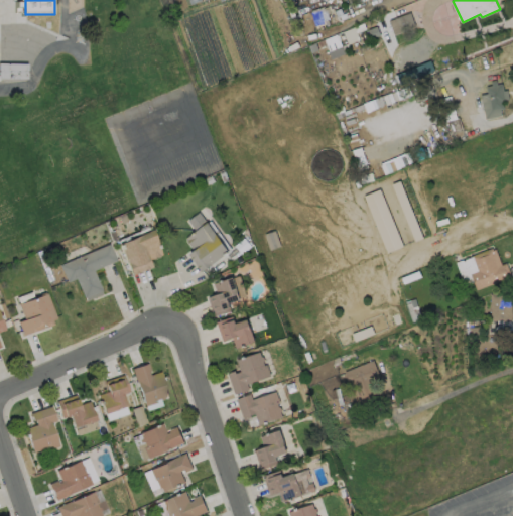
[(417,26),(412,12),(391,20),(396,34),(417,26)]
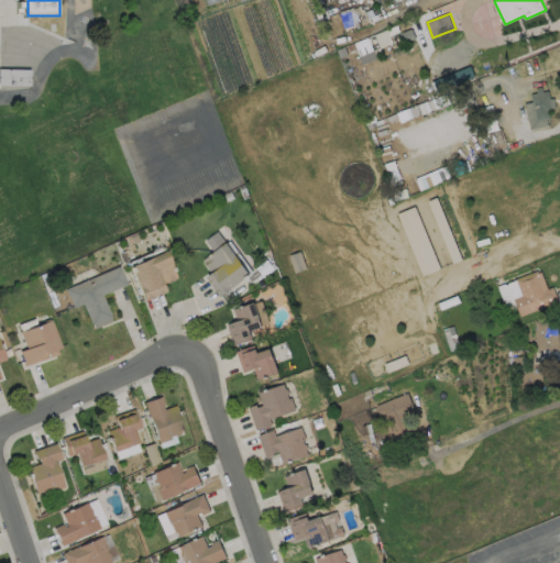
[(32,69),(0,68),(0,85),(32,86),(32,69)]
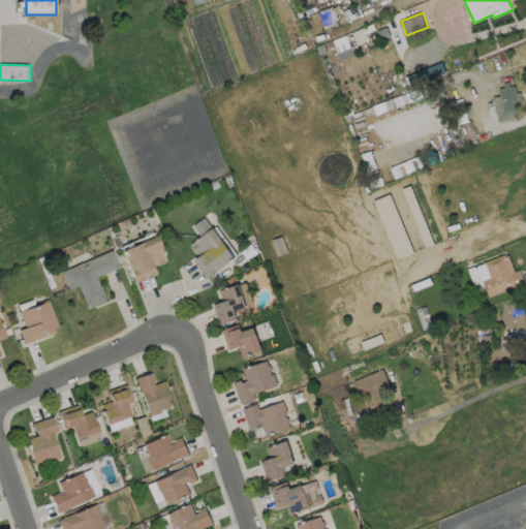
[(511,82),(512,86),(517,85),(519,92),(522,92),(524,101),(520,102),(521,102),(518,103),(519,111),(516,112),(517,119),(499,122),(498,114),(490,115),(488,102),(495,100),(495,97),(502,95),(500,88),(506,87),(505,83),(511,82)]
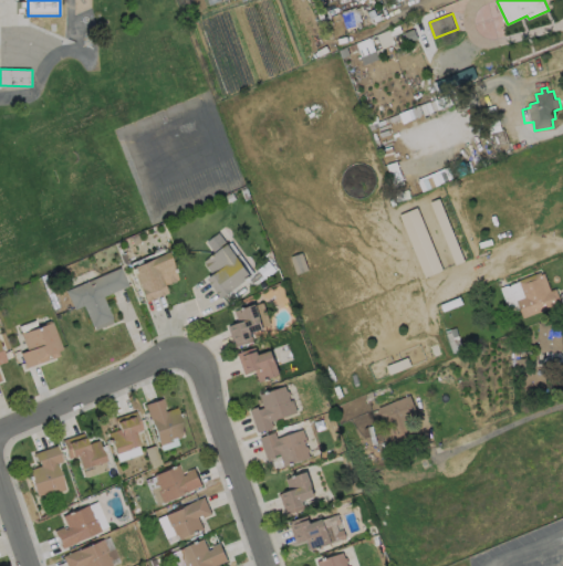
[(399,177),(441,159),(447,170),(407,190),(399,177)]
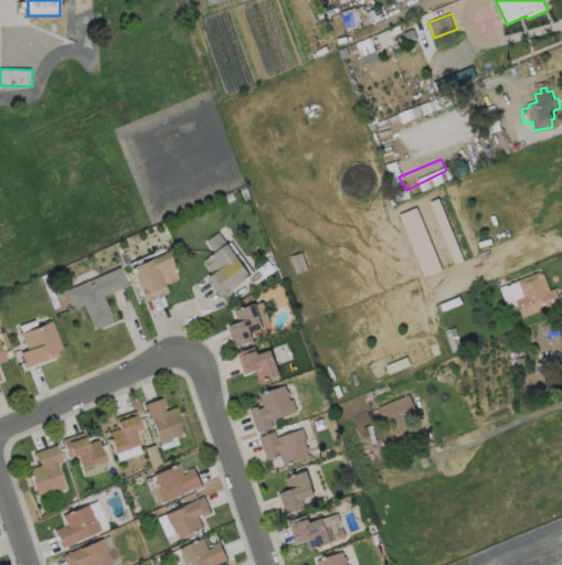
[(444,270),(426,277),(401,214),(419,208),(444,270)]
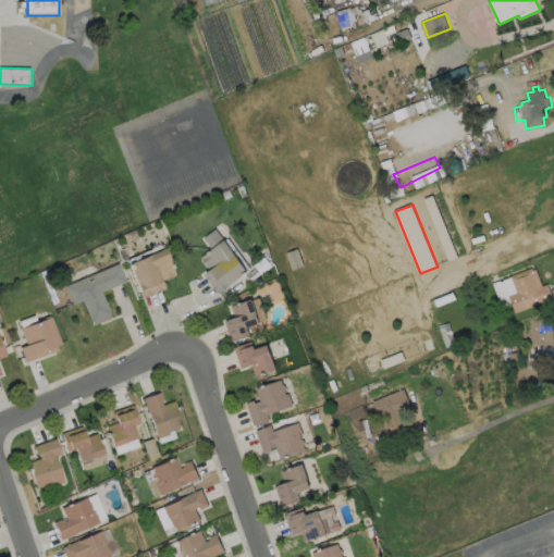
[(249,271),(221,292),(207,273),(212,270),(202,257),(213,248),(206,237),(218,227),(238,256),(238,257),(249,271)]
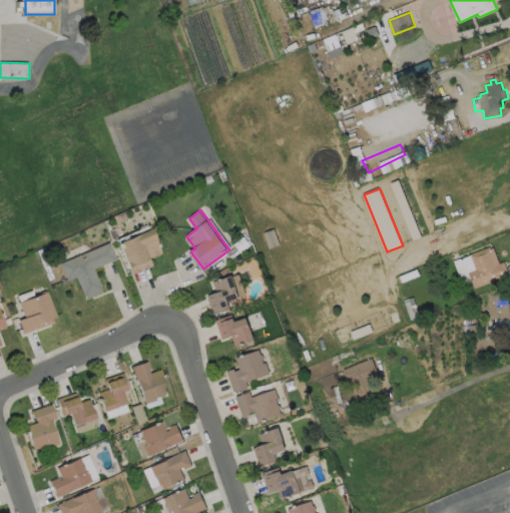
[(151,265),(131,273),(122,246),(123,246),(121,240),(153,227),(162,252),(148,258),(151,265)]
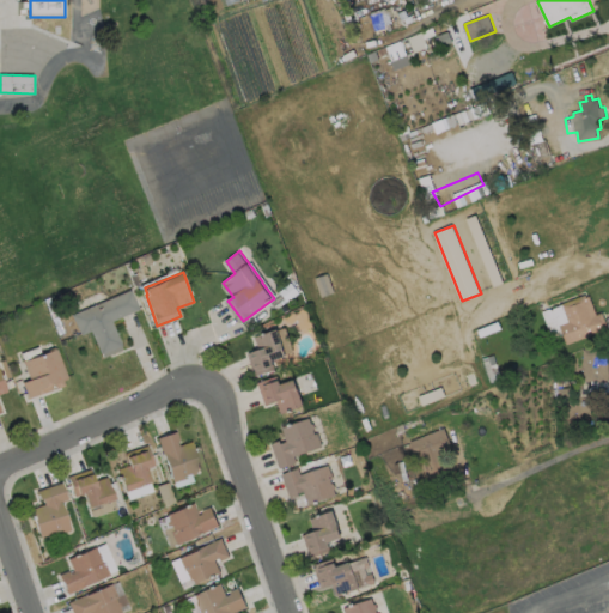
[(113,320),(122,344),(102,352),(91,329),(83,334),(73,314),(132,289),(140,308),(113,320)]
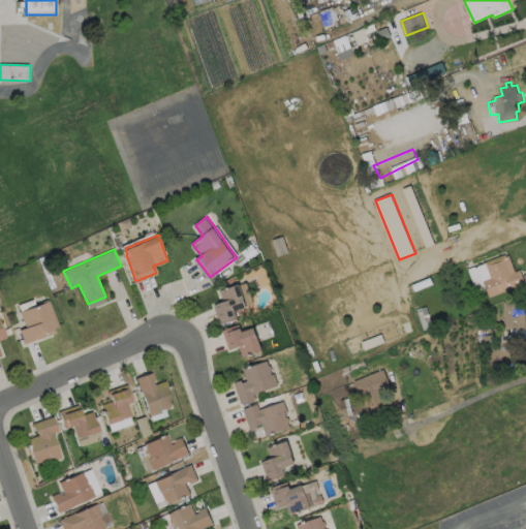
[(506,253),(507,256),(509,255),(516,271),(521,269),(525,280),(525,283),(491,297),(485,280),(492,278),(486,261),(506,253)]
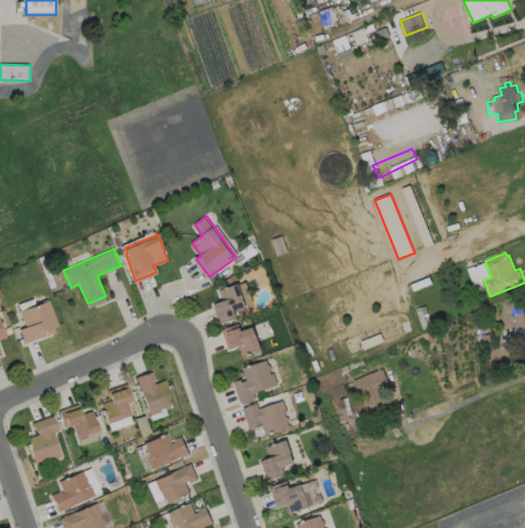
[(405,274),(407,283),(427,274),(424,268),(405,274)]
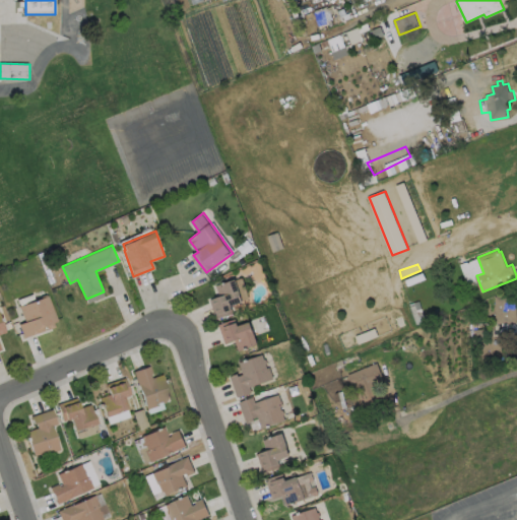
[(235,312),(217,318),(211,299),(221,296),(217,284),(237,278),(244,301),(233,305),(235,312)]
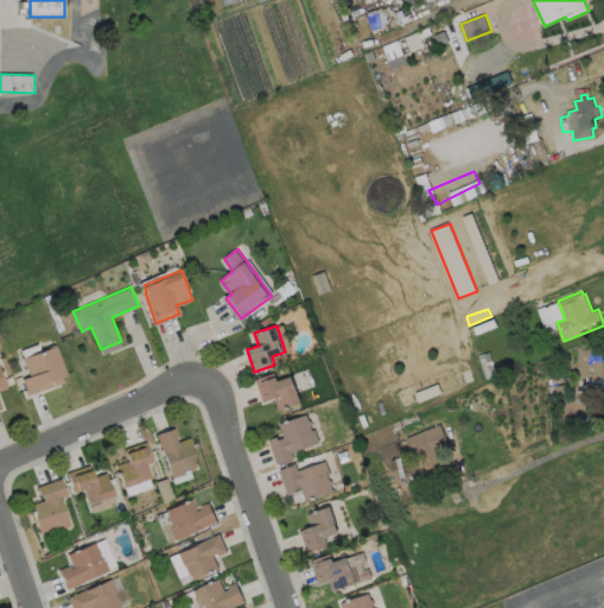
[(63,375),(64,381),(56,384),(55,379),(51,380),(52,385),(30,394),(24,378),(31,375),(24,358),(49,348),(50,344),(55,343),(57,344),(68,374),(63,375)]
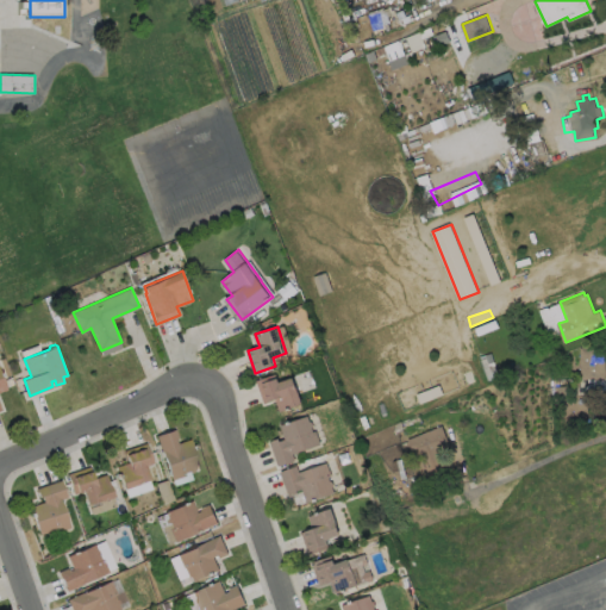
[(599,347),(599,354),(601,354),(601,355),(605,355),(605,378),(582,378),(581,347),(599,347)]
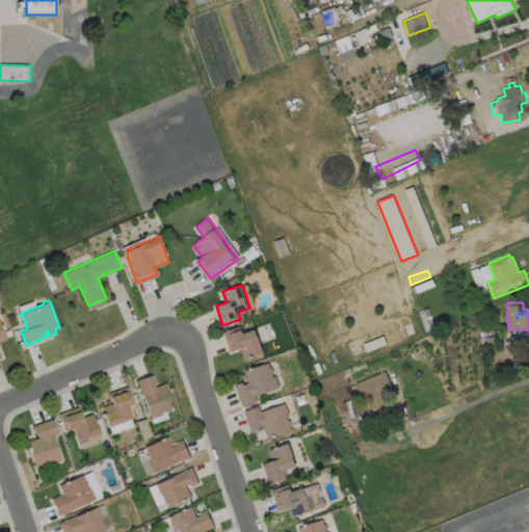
[(0,350),(3,358),(0,360),(0,319),(1,319),(9,340),(0,344),(0,350)]
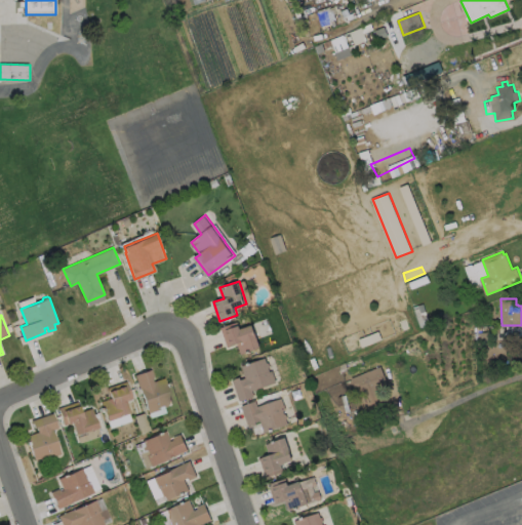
[(239,323),(241,329),(253,325),(262,349),(242,355),(239,345),(229,348),(223,329),(239,323)]
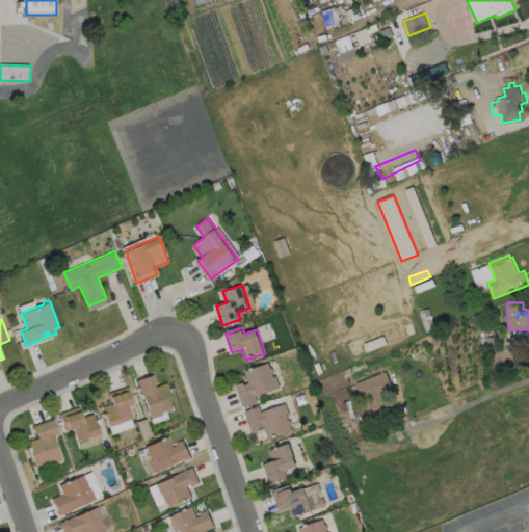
[(273,373),(275,377),(278,376),(282,388),(257,396),(259,402),(244,406),(237,386),(244,383),(245,386),(249,383),(245,371),(270,364),(271,369),(273,369),(275,372),(273,373)]
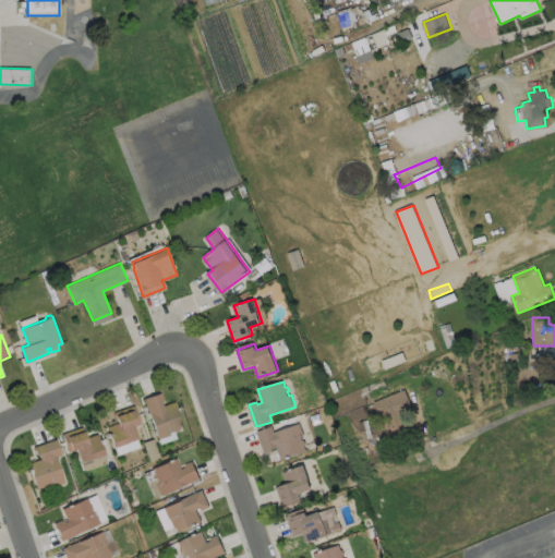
[(406,390),(412,408),(403,412),(411,433),(394,440),(382,410),(377,412),(373,403),(388,397),(388,396),(394,393),(394,395),(406,390)]
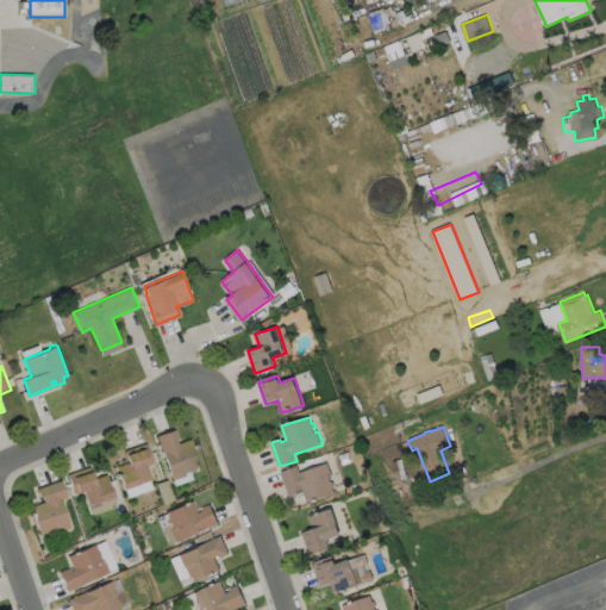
[(176,440),(179,444),(192,440),(201,468),(195,470),(194,472),(192,473),(189,472),(185,473),(186,477),(173,480),(163,452),(162,452),(157,436),(176,430),(179,439),(176,440)]
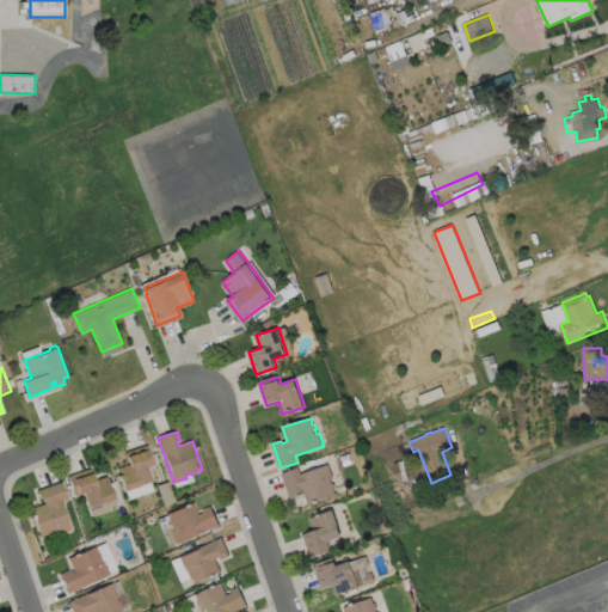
[(140,485),(124,491),(121,479),(122,478),(118,469),(129,465),(126,453),(148,445),(155,465),(146,467),(151,481),(139,484),(140,485)]
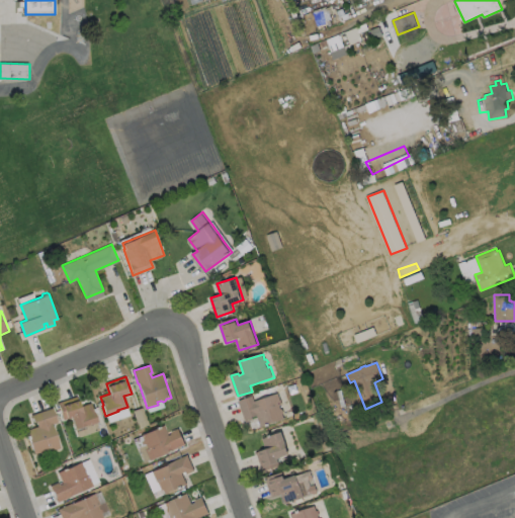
[(278,394),(282,404),(280,405),(281,409),(283,409),(284,413),(283,414),(285,419),(262,427),(258,415),(253,417),(254,419),(247,422),(239,401),(253,396),(255,402),(278,394)]
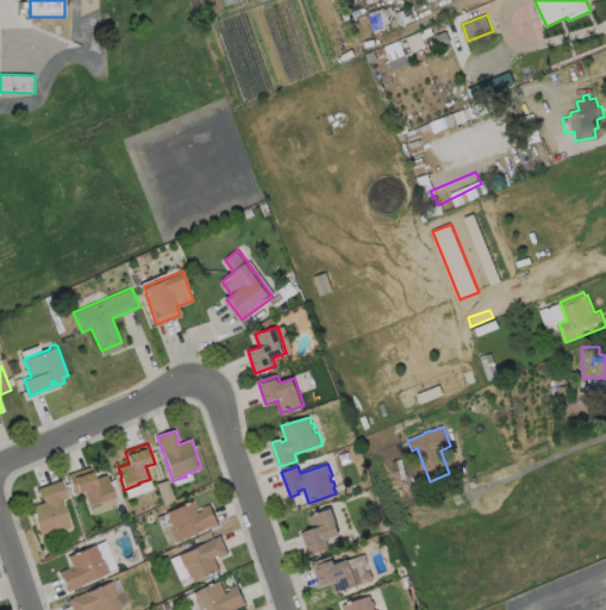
[(91,467),(94,479),(107,474),(114,497),(100,503),(99,502),(87,505),(83,492),(75,495),(68,474),(91,467)]
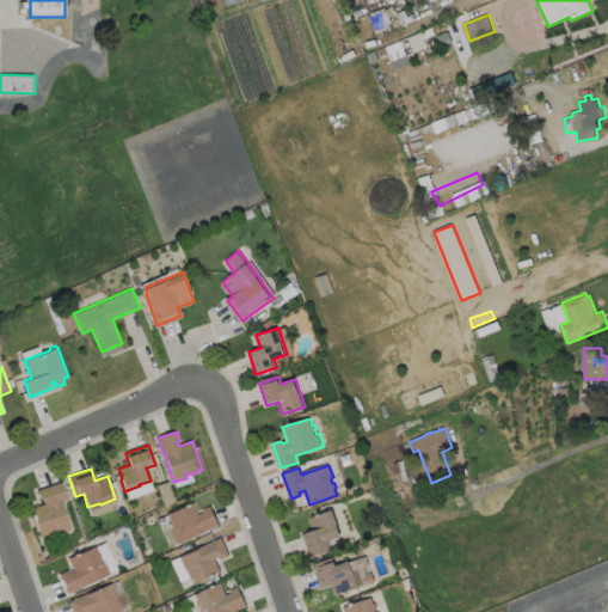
[(62,482),(68,500),(61,502),(71,530),(57,534),(56,531),(51,533),(53,534),(48,537),(47,534),(42,537),(31,509),(45,505),(43,499),(41,500),(37,491),(62,482)]
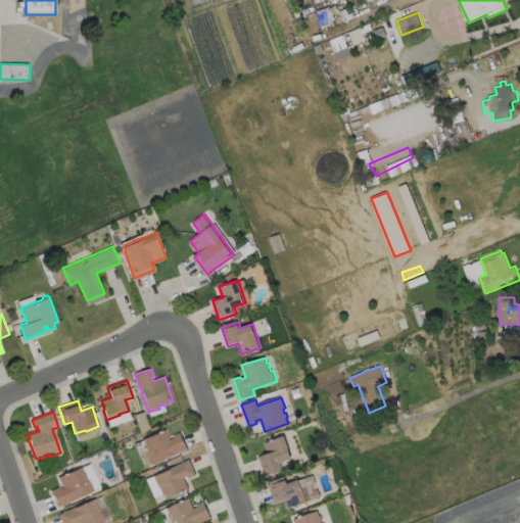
[(167,429),(172,440),(175,438),(174,436),(181,432),(188,449),(175,455),(151,465),(146,454),(149,453),(147,448),(145,448),(144,446),(145,444),(143,439),(167,429)]
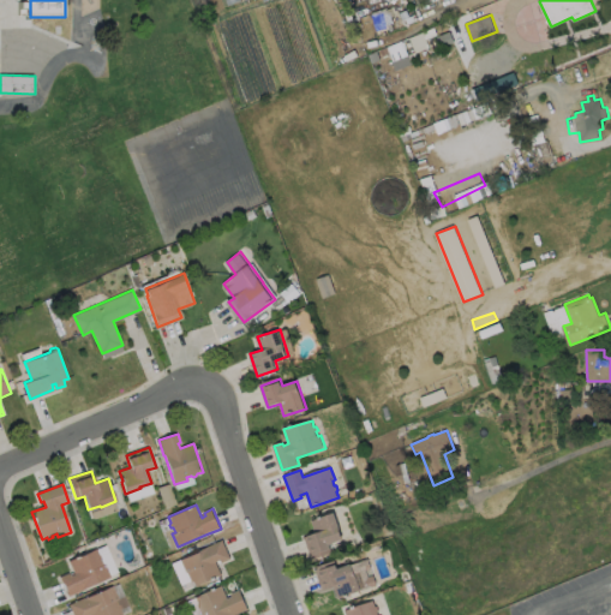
[(334,553),(313,560),(306,538),(317,535),(312,520),(335,513),(341,531),(341,532),(345,541),(331,545),(334,553)]
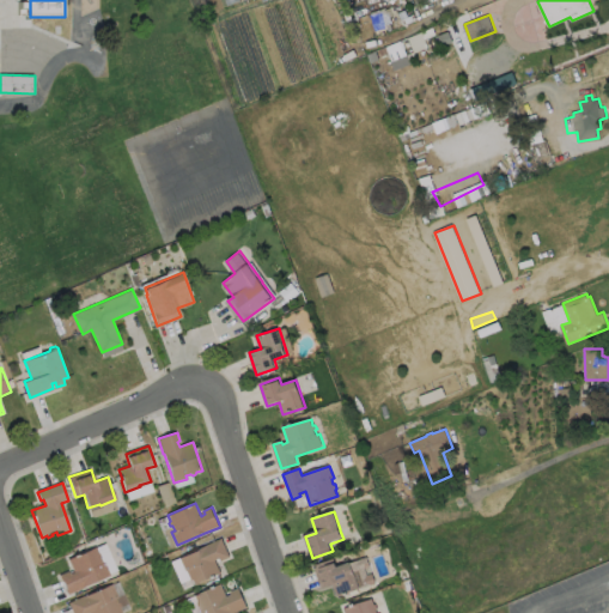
[(231,557),(223,560),(221,558),(217,560),(223,574),(195,586),(193,580),(190,580),(187,570),(186,571),(180,558),(208,546),(207,545),(223,538),(231,557)]
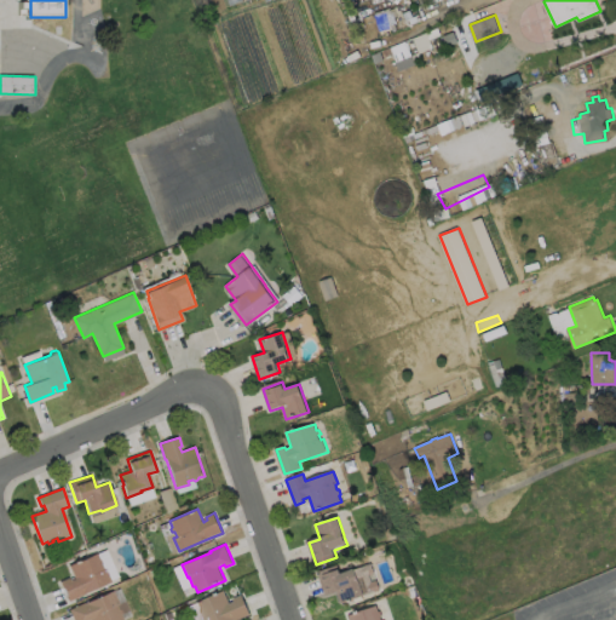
[(101,566),(103,569),(105,568),(111,581),(109,583),(109,585),(104,587),(103,585),(84,593),(84,595),(68,602),(59,583),(69,578),(70,581),(74,579),(68,566),(96,554),(98,560),(101,560),(102,563),(101,566)]
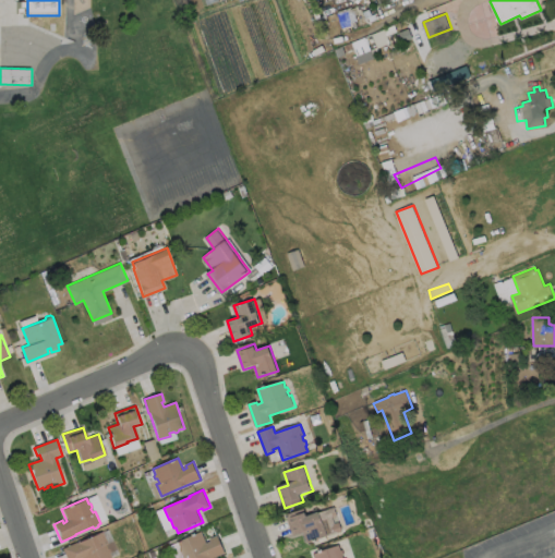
[(305,509),(308,517),(320,512),(336,507),(339,516),(334,518),(336,523),(340,522),(344,531),(308,544),(304,533),(294,536),(287,517),(305,509)]
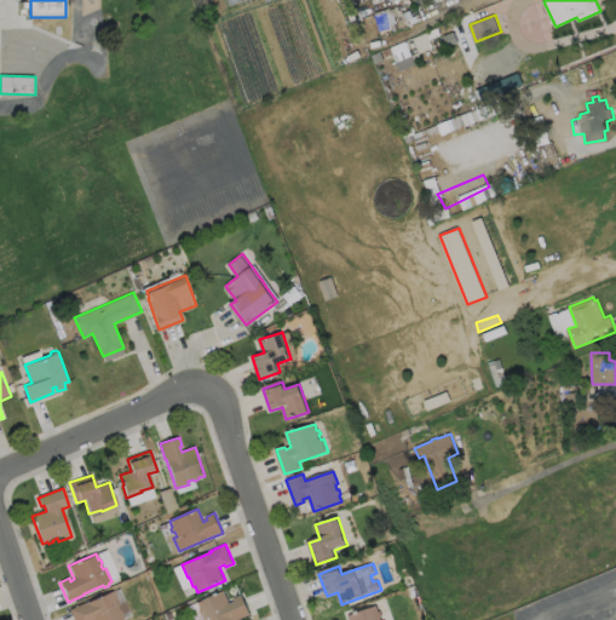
[(225,590),(230,603),(235,601),(234,598),(242,595),(251,614),(237,619),(201,619),(205,619),(202,614),(200,613),(199,610),(200,608),(197,603),(225,590)]
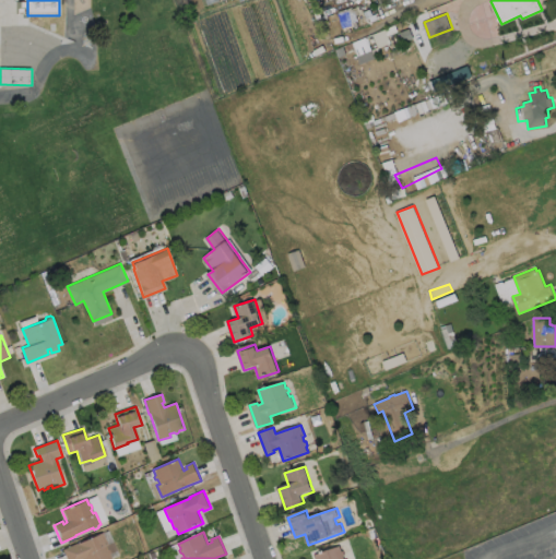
[(103,533),(108,544),(106,545),(107,549),(109,550),(110,552),(109,554),(111,558),(67,558),(63,549),(77,544),(103,533)]
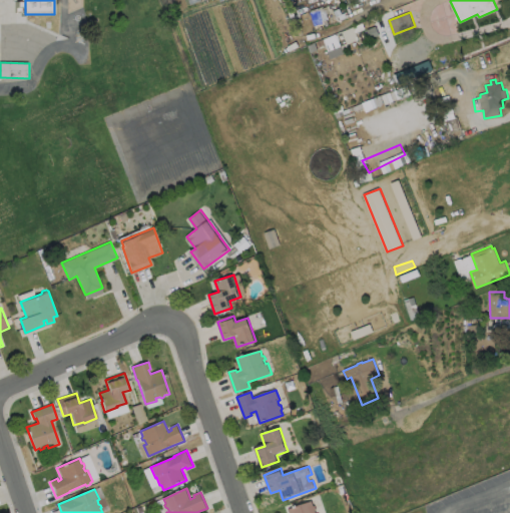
[(316,511),(316,512),(290,512),(289,509),(313,501),(315,506),(316,506),(317,509),(316,511)]
